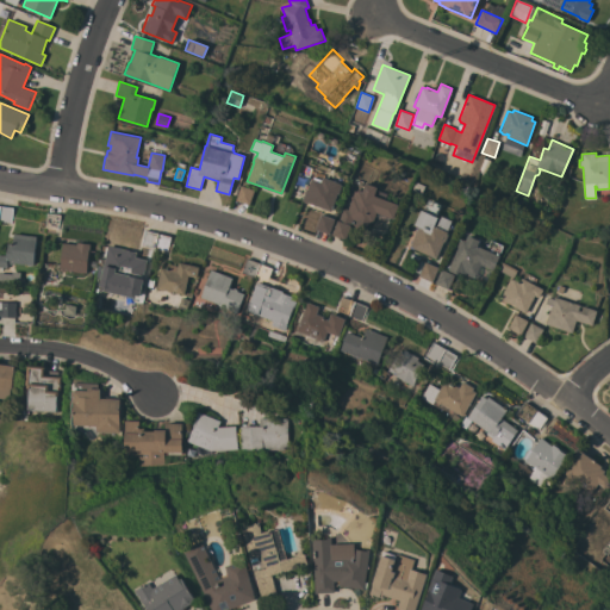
[(342,185),(338,193),(337,193),(331,211),(302,200),(306,188),(307,188),(313,172),(324,175),(323,176),(341,184),(341,185),(342,185)]
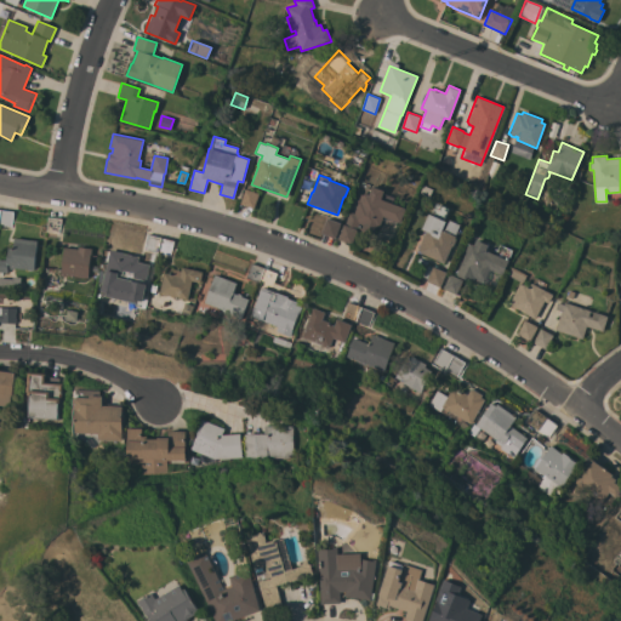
[(383,216),(380,226),(376,224),(374,233),(359,228),(359,227),(358,227),(352,244),(339,239),(343,224),(345,224),(349,211),(354,212),(360,194),(364,195),(364,193),(369,194),(371,186),(385,191),(383,193),(394,198),(392,203),(406,208),(400,222),(398,222),(383,216)]
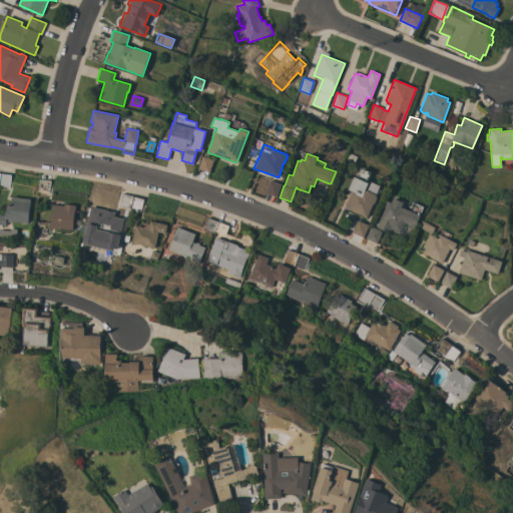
[(213,159),(209,172),(198,168),(202,155),(213,159)]
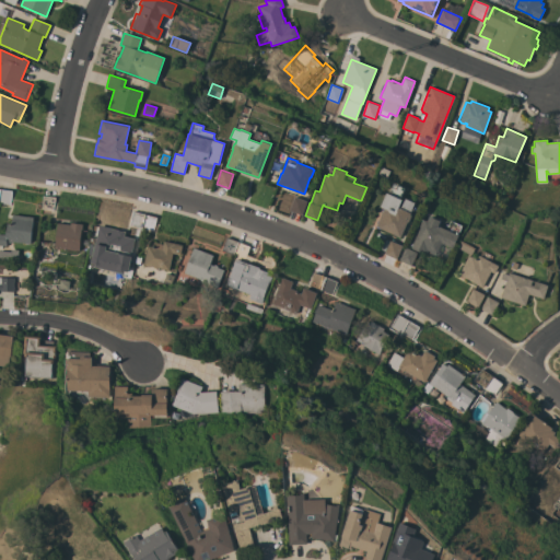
[(378,228),(378,226),(376,225),(384,208),(381,206),(386,193),(389,194),(394,183),(405,188),(399,198),(401,199),(398,207),(400,208),(405,198),(415,202),(410,212),(411,213),(410,214),(411,216),(408,222),(407,221),(400,237),(378,228)]
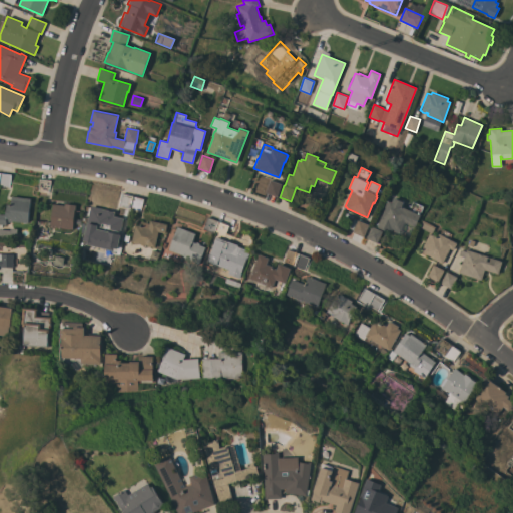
[(0,173),(11,174),(9,187),(0,186),(0,173)]
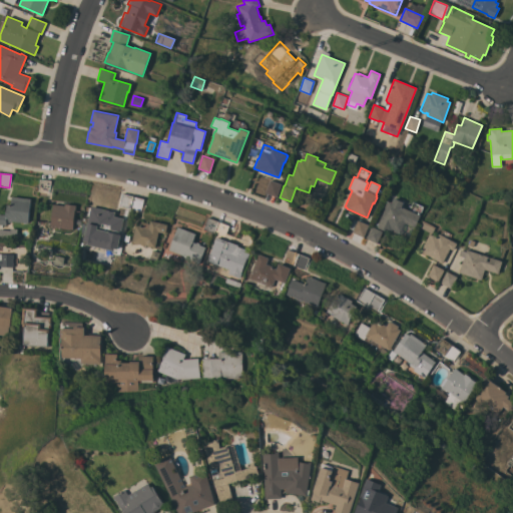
[(50,180),(49,193),(38,192),(40,179),(50,180)]
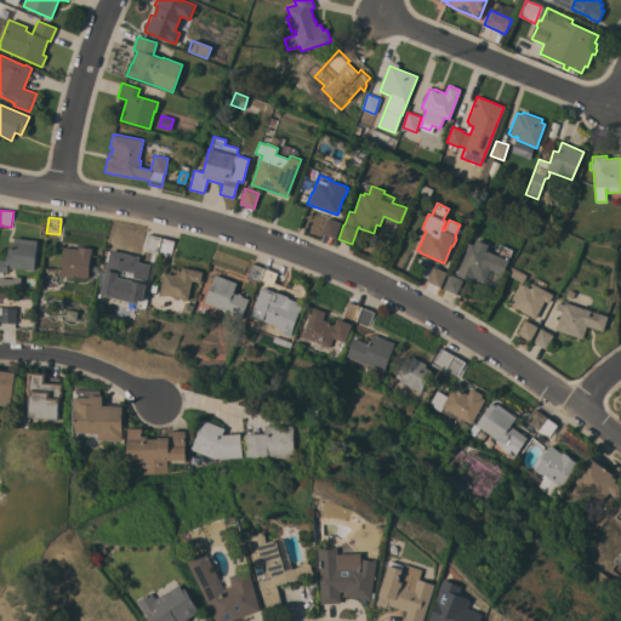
[(341,222),(335,238),(322,233),(326,217),(341,222)]
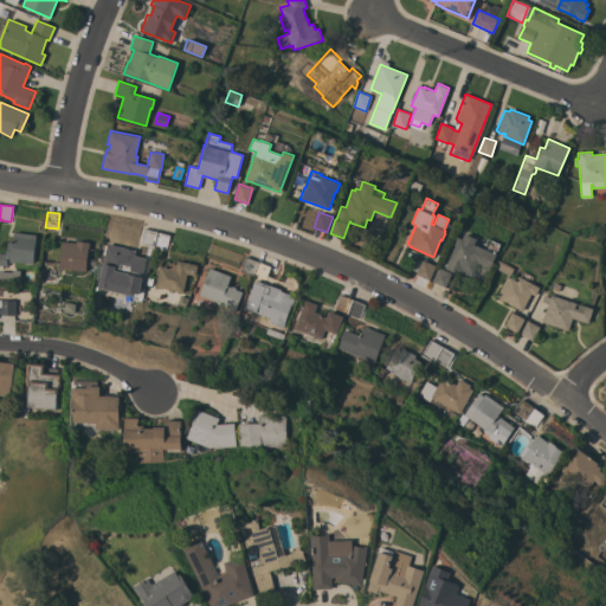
[(154,246),(140,243),(143,229),(158,232),(154,246)]
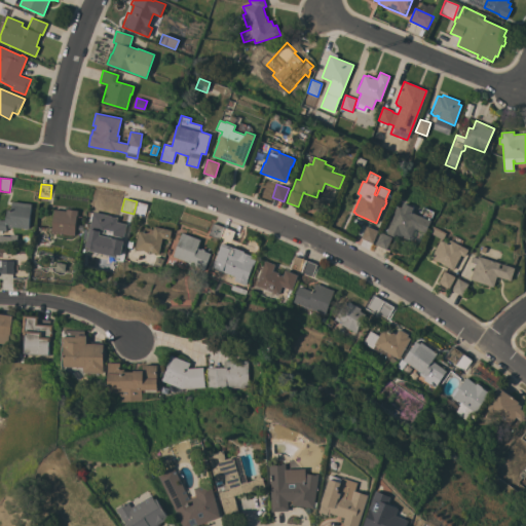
[(28,229),(12,227),(11,228),(6,227),(5,231),(0,230),(0,219),(5,220),(6,210),(10,210),(11,201),(31,203),(28,229)]
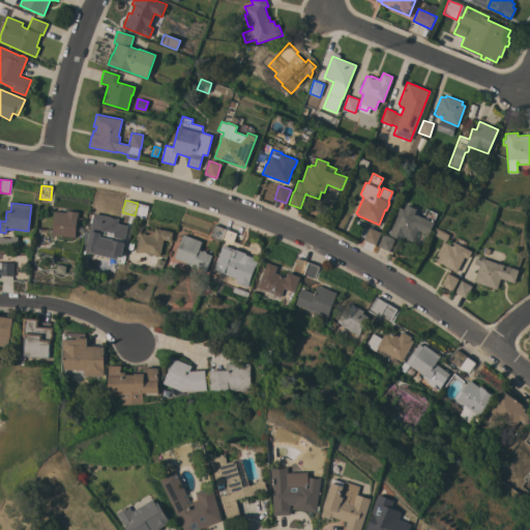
[(148,205),(145,218),(135,215),(138,203),(148,205)]
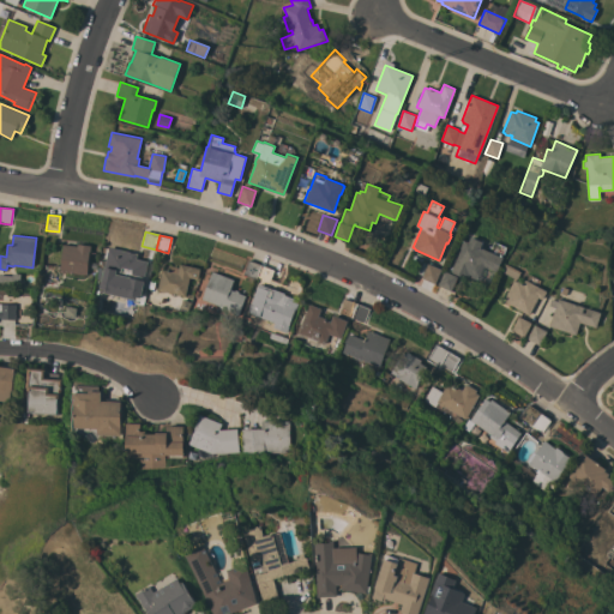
[(461,248),(459,247),(463,240),(469,242),(471,236),(482,242),(480,247),(503,257),(497,271),(495,271),(491,283),(481,280),(480,281),(470,277),(471,275),(469,274),(468,276),(462,274),(461,276),(451,271),(461,248)]
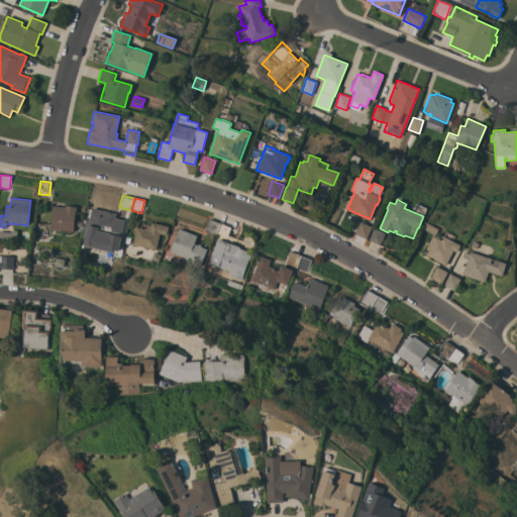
[(65,205),(76,207),(73,231),(56,229),(56,230),(49,229),(53,206),(65,207),(65,205)]
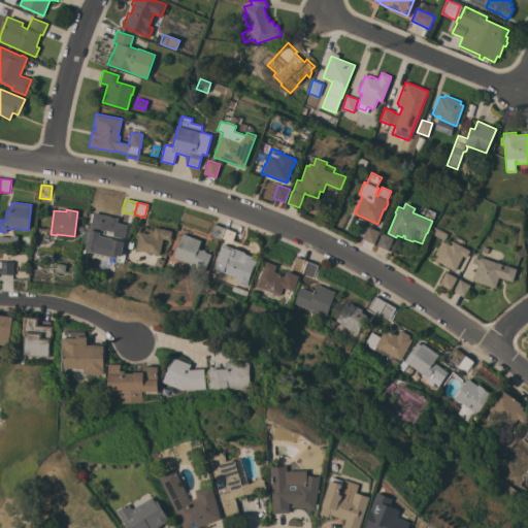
[(94,212),(118,219),(117,223),(126,225),(122,243),(99,237),(97,244),(99,245),(98,250),(96,249),(96,250),(86,248),(94,212)]
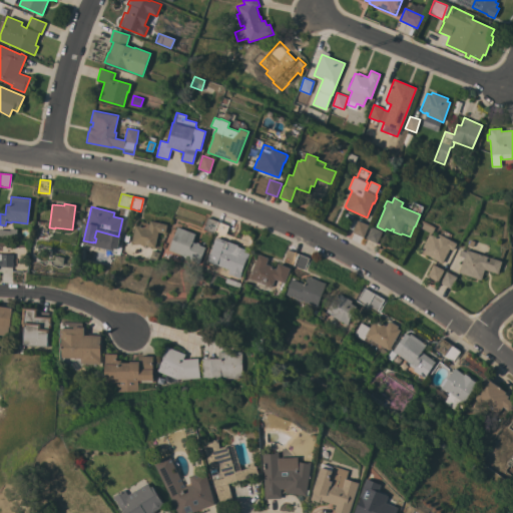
[(214,233),(202,228),(207,217),(218,221),(214,233)]
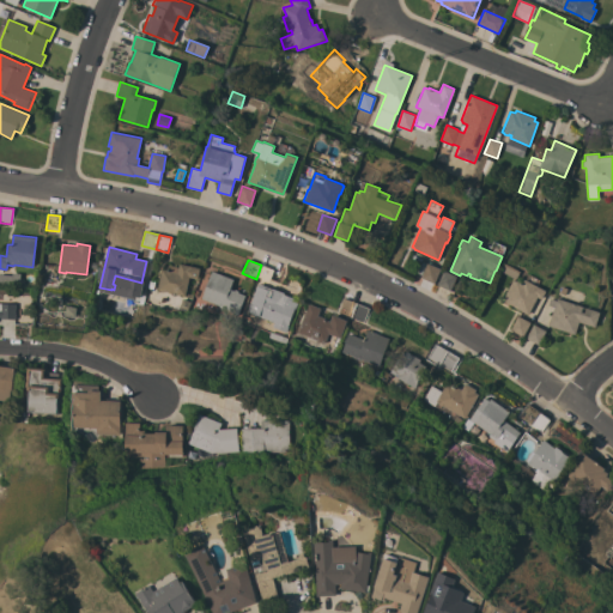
[(441,268),(434,283),(422,278),(428,262),(441,268)]
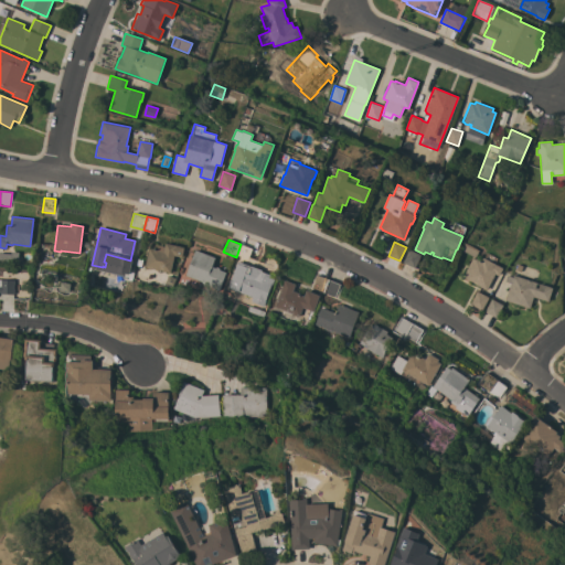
[(184,247),(182,257),(174,255),(170,273),(151,268),(151,269),(145,267),(149,247),(152,248),(153,247),(157,248),(158,245),(164,246),(166,243),(184,247)]
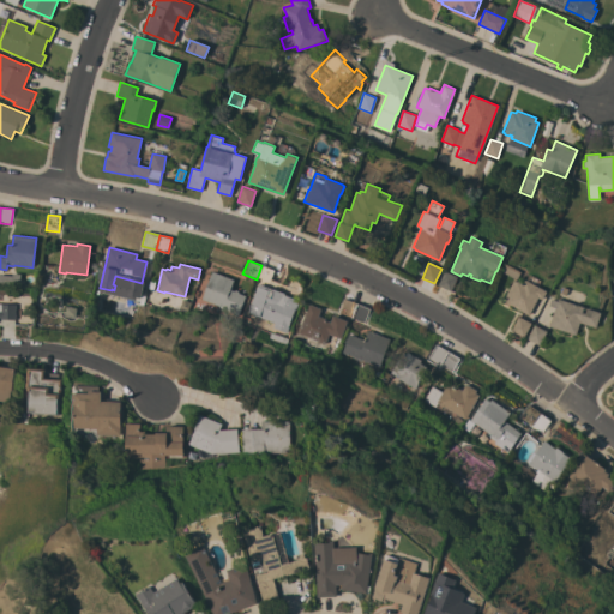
[(503,271),(506,264),(521,272),(517,280),(503,271)]
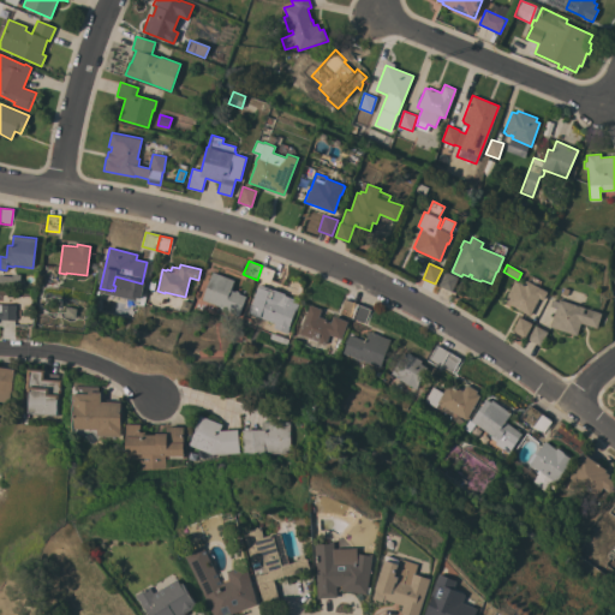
[(274,270),(268,285),(257,280),(262,266),(274,270)]
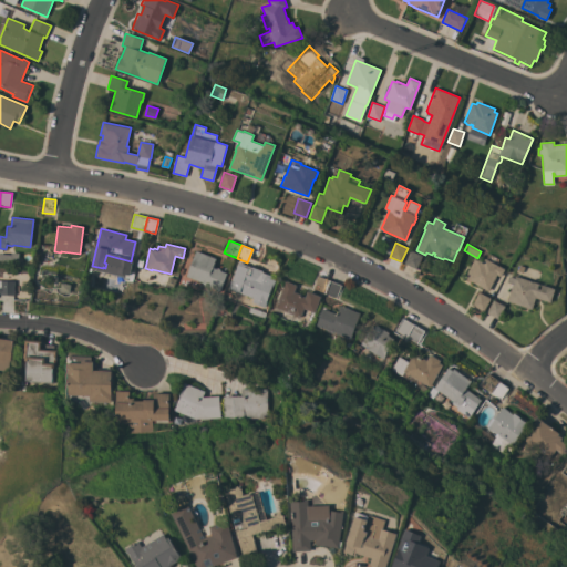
[(422,255),(416,269),(404,264),(411,249),(422,255)]
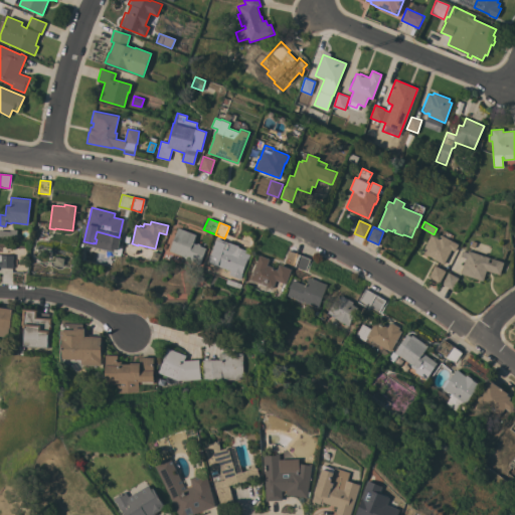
[(178,227),(195,234),(192,242),(196,244),(196,242),(200,244),(199,245),(205,247),(199,265),(193,262),(183,258),(184,256),(169,250),(178,227)]
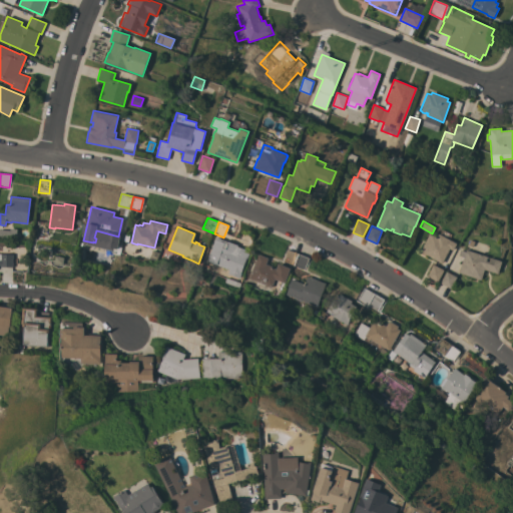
[(0,237),(0,229),(10,230),(10,228),(16,228),(16,238),(0,237)]
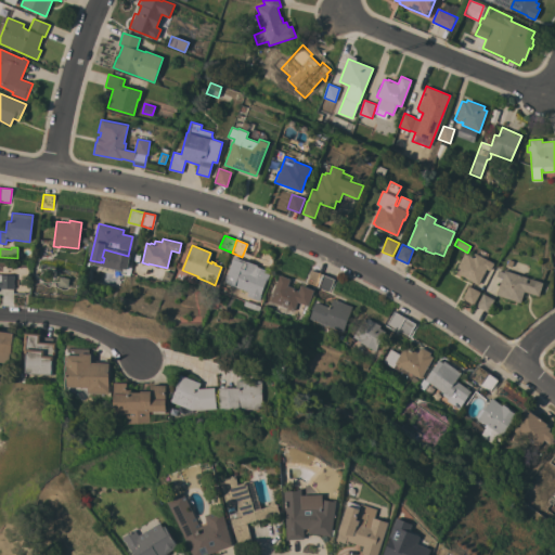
[(133,260),(131,260),(133,253),(134,253),(140,254),(138,261),(133,260)]
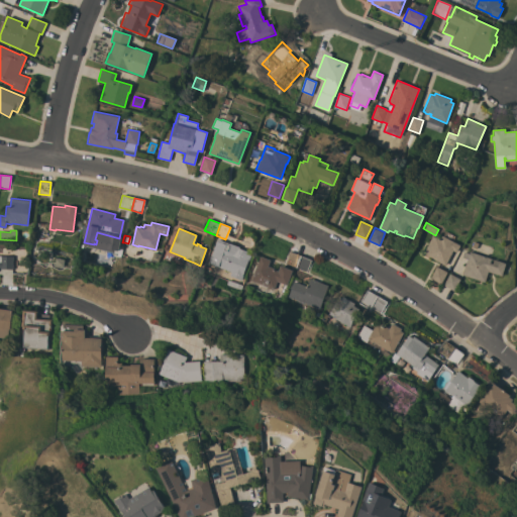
[(460,244),(456,251),(453,250),(445,266),(423,252),(432,235),(434,236),(435,235),(440,238),(442,235),(460,244)]
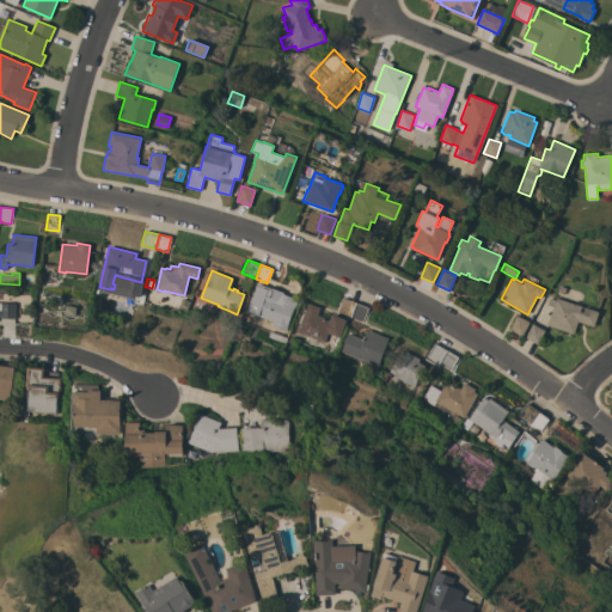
[(257,285),(258,282),(271,288),(273,287),(283,292),(283,293),(294,298),(293,300),(297,303),(294,308),(293,308),(287,326),(285,331),(271,326),(273,322),(256,316),(252,314),(252,313),(246,311),(257,285)]
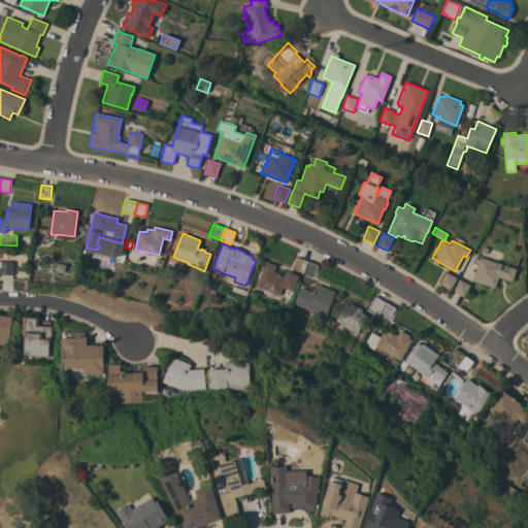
[(291,269),(295,256),(307,261),(303,273),(291,269)]
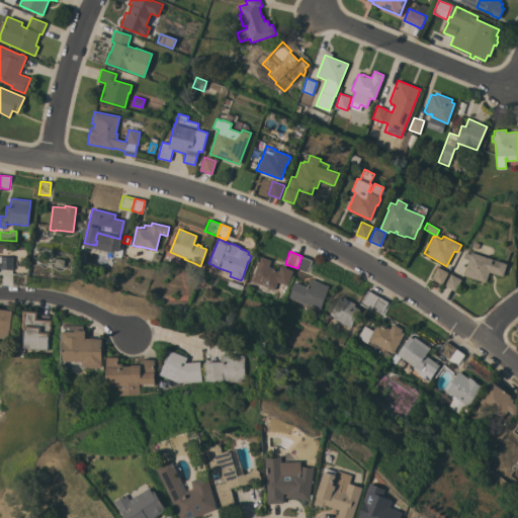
[(493,259),(491,263),(494,264),(495,260),(507,264),(503,276),(490,271),(486,282),(462,275),(468,259),(463,257),(465,252),(469,254),(470,252),(493,259)]
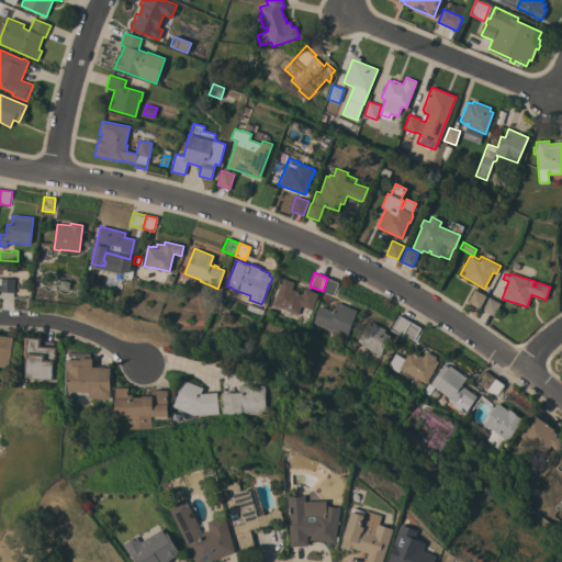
[(0,278),(14,279),(13,292),(0,292),(0,278)]
